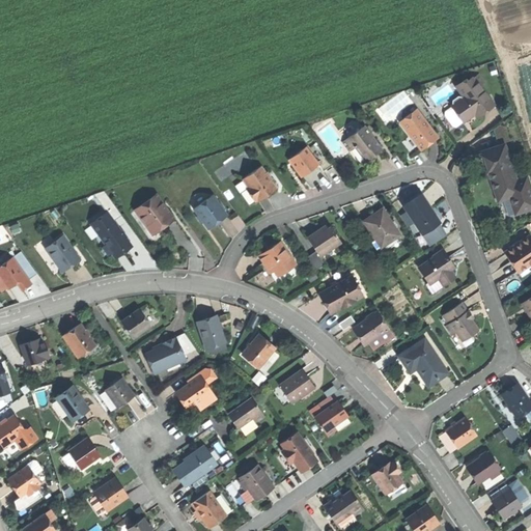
[(455,85),(463,95),(479,84),(482,81),(477,74),(471,78),(470,77),(465,80),(464,79),(455,85)]
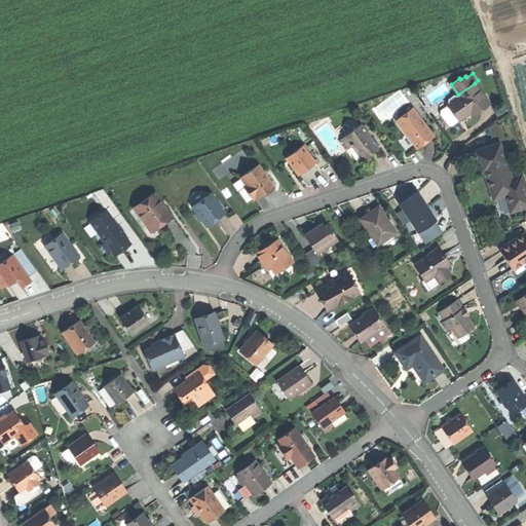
[(457,118),(458,119),(471,111),(476,107),(479,111),(489,103),(475,83),(458,95),(459,96),(458,97),(447,104),(448,105),(457,118)]
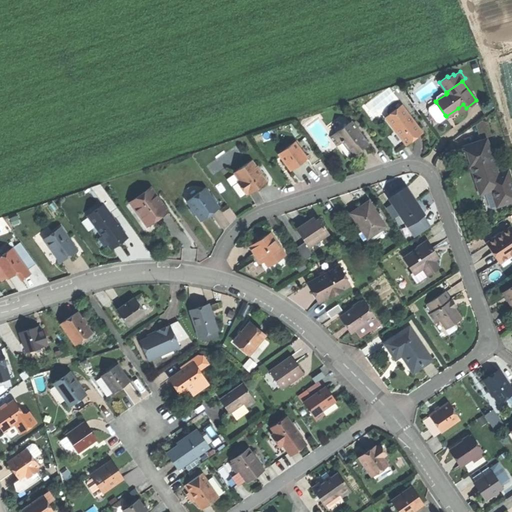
[(415,93),(419,101),(437,90),(432,82),(415,93)]
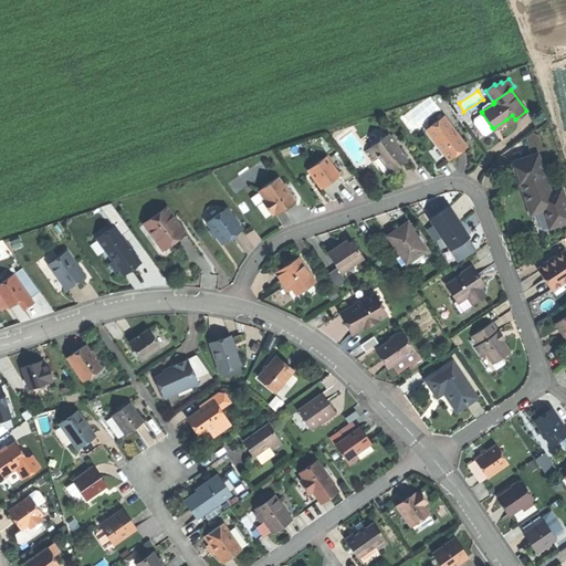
[(480,109),(481,112),(493,104),(491,102),(486,101),(480,106),(480,109)]
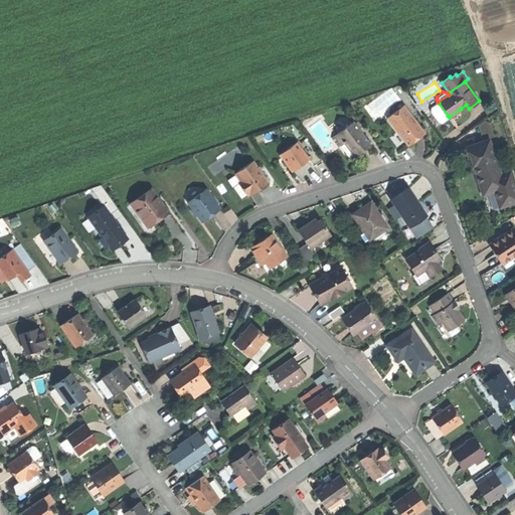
[(440,122),(448,116),(439,103),(431,109),(440,122)]
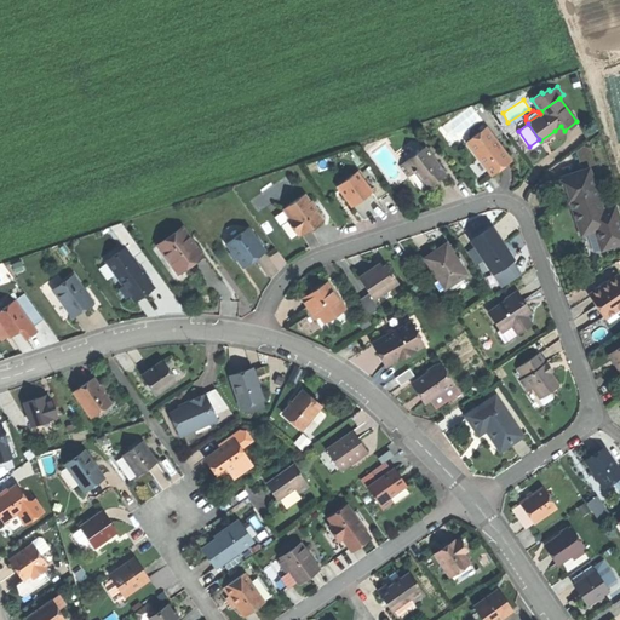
[(468,143),(492,177),(503,170),(512,162),(499,145),(497,148),(494,144),(498,142),(487,128),(468,143)]
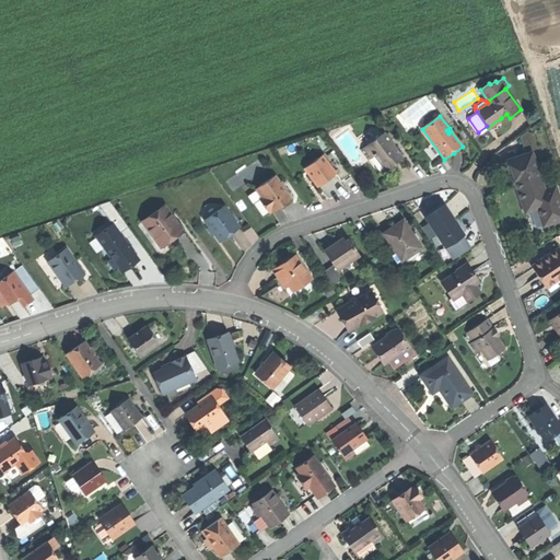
[(529,153),(540,150),(535,136),(531,131),(524,137),(529,153)]
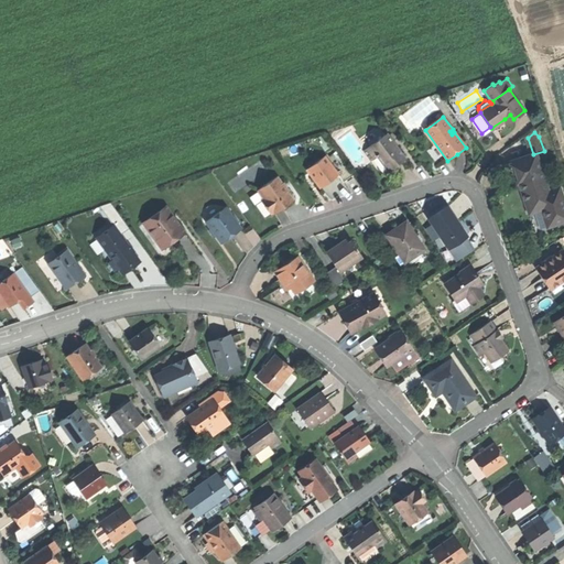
[(365,151),(371,161),(377,158),(380,154),(386,162),(382,164),(388,172),(396,166),(405,159),(396,145),(393,148),(386,136),(365,151)]
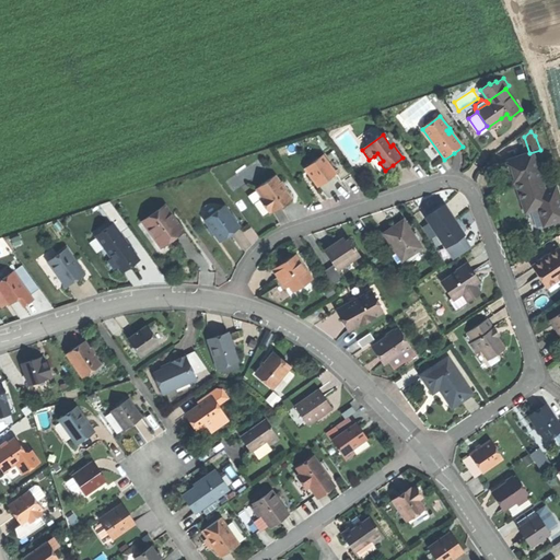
[(534,155),(532,156),(538,179),(541,178),(534,155)]
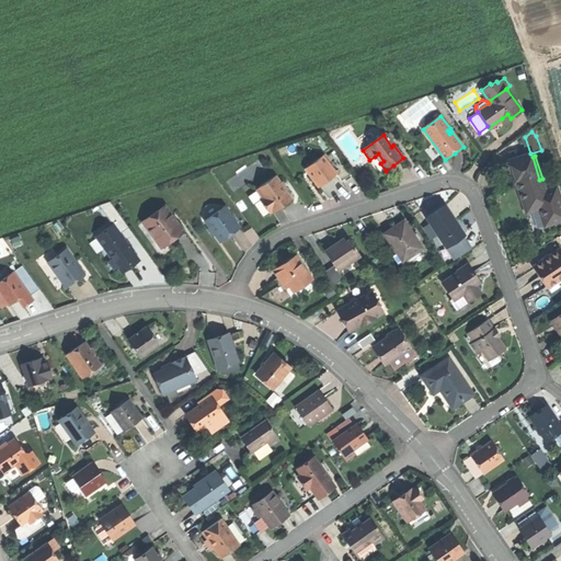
[(306,171),(319,189),(329,181),(338,174),(323,157),(306,171)]
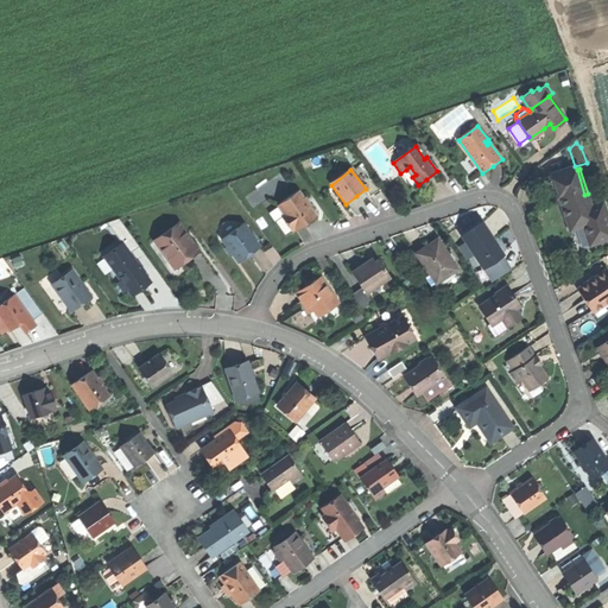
[(588,238),(590,247),(607,241),(607,217),(603,204),(591,208),(588,194),(584,195),(577,170),(550,178),(553,190),(557,189),(561,198),(568,223),(581,219),(584,228),(588,238)]
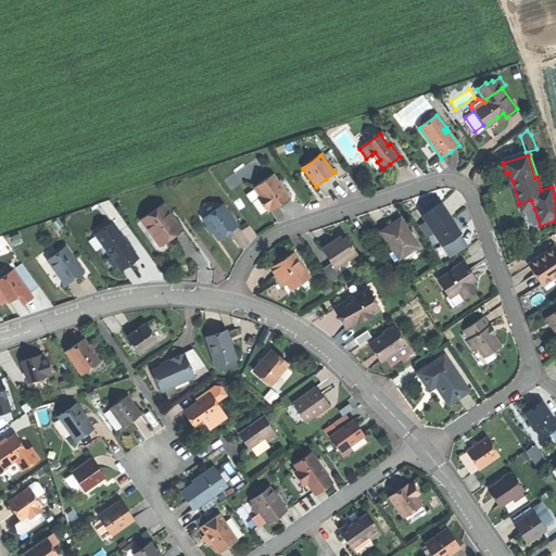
[(258,200),(267,212),(269,210),(270,212),(281,205),(290,199),(274,176),(256,189),(262,198),(258,200)]
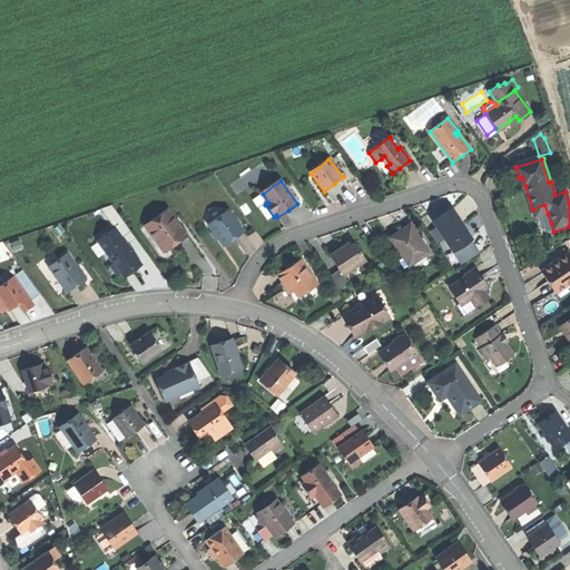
[(98,241),(107,253),(125,241),(123,238),(131,232),(112,205),(100,208),(116,228),(98,241)]
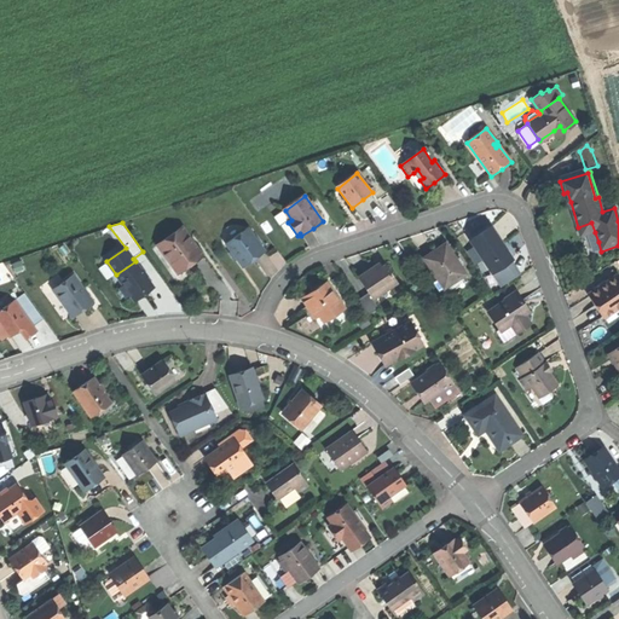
[(582,237),(595,232),(591,223),(578,227),(582,237)]
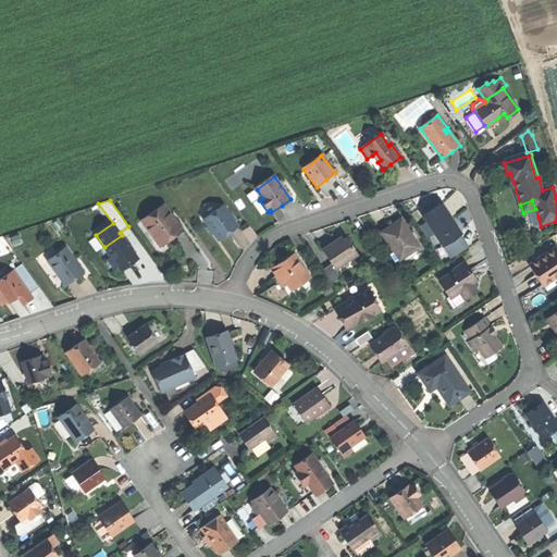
[(163,203),(141,220),(150,230),(149,231),(153,237),(156,235),(162,245),(172,237),(183,229),(163,203)]
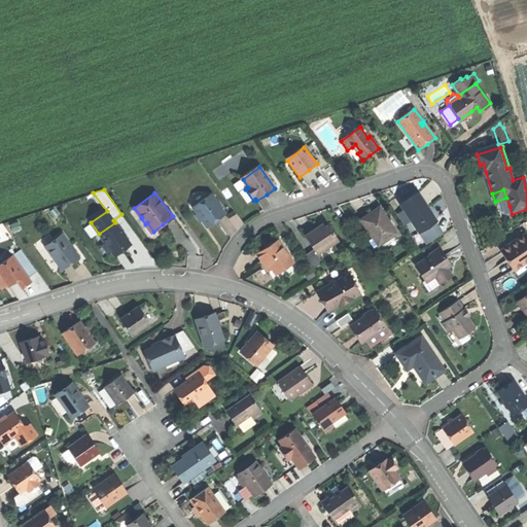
[(194,208),(207,227),(215,222),(226,214),(212,195),(194,208)]
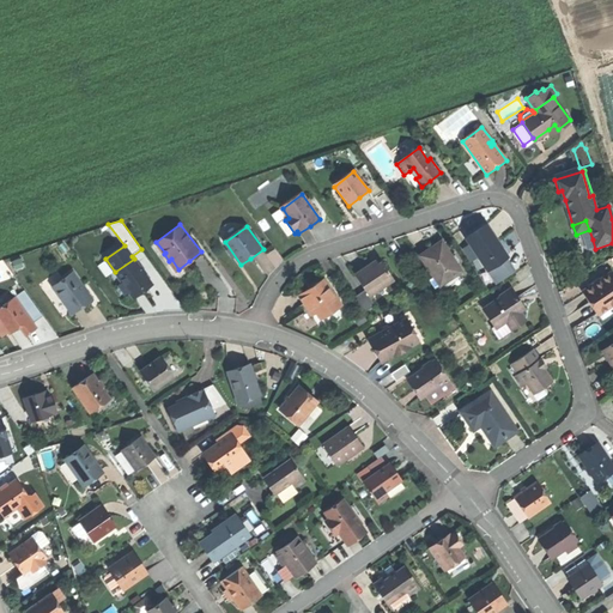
[(478,258),(487,272),(505,260),(508,258),(497,242),(486,226),(466,240),(471,247),(478,258)]
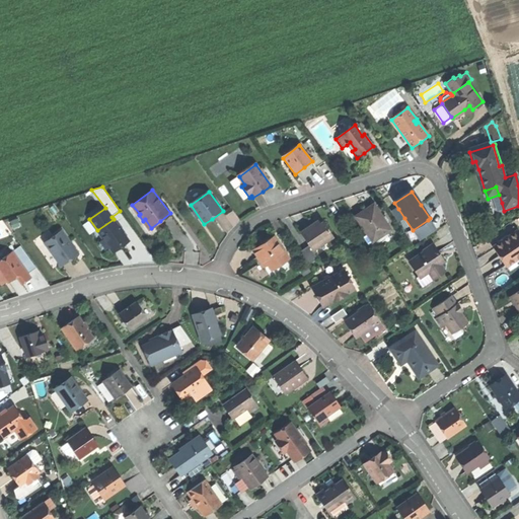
[(356,217),(372,243),(391,231),(374,206),(364,212),(356,217)]
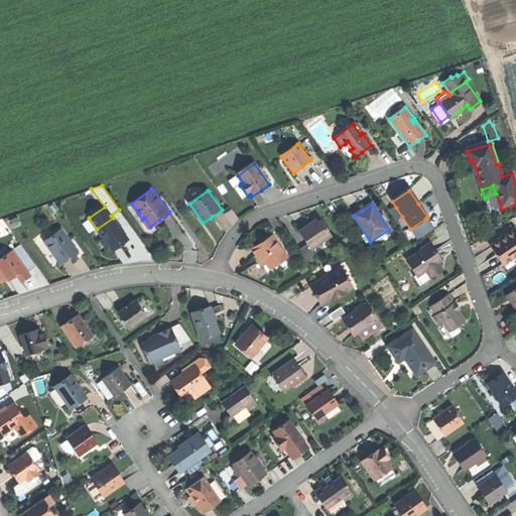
[(396,220),(402,217),(396,208),(390,212),(396,220)]
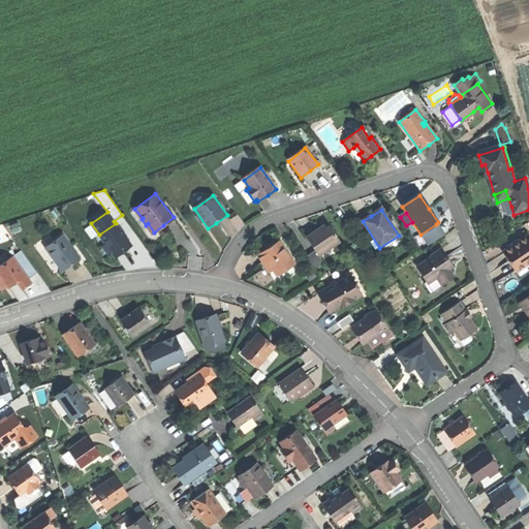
[(112,252),(114,255),(122,250),(130,244),(116,223),(99,235),(106,244),(112,252)]
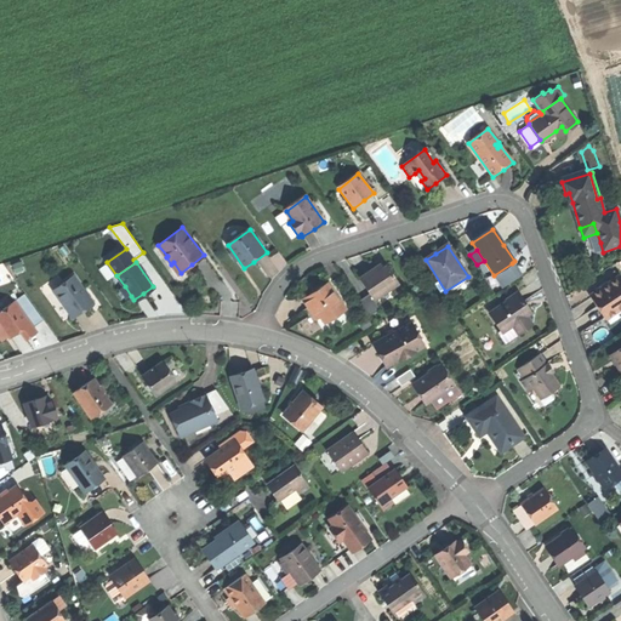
[(522,278),(512,263),(494,275),(503,290),(522,278)]
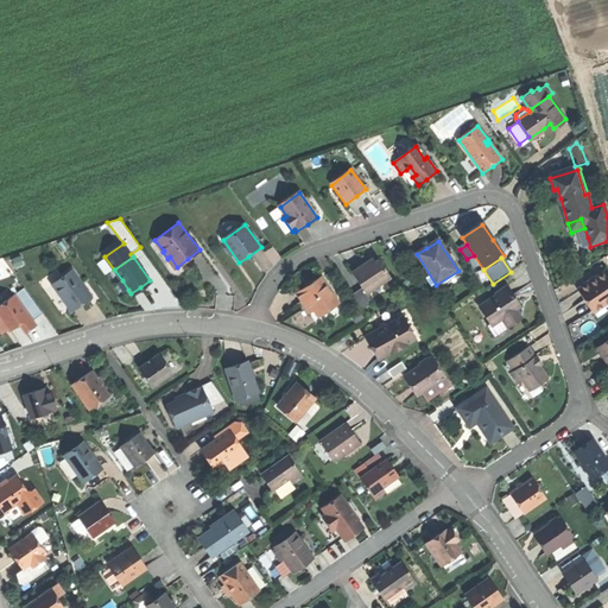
[(366,295),(391,278),(379,261),(373,266),(369,261),(361,267),(352,273),(361,287),(366,295)]
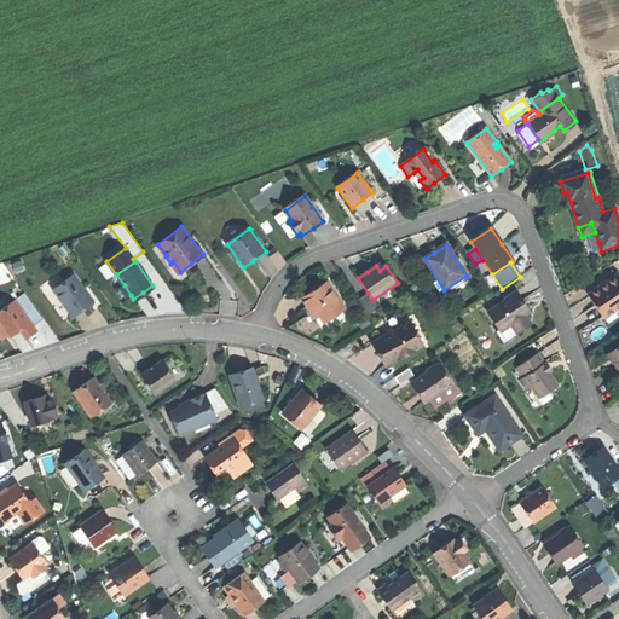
[(53,290),(73,317),(84,310),(93,302),(74,276),(53,290)]
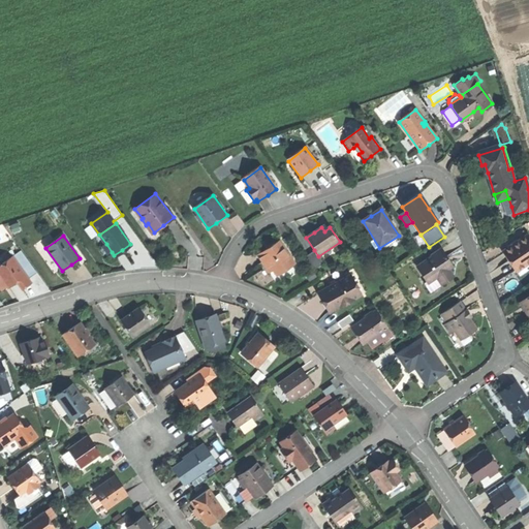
[(510,262),(517,272),(528,262),(528,239),(527,236),(503,252),(510,262)]
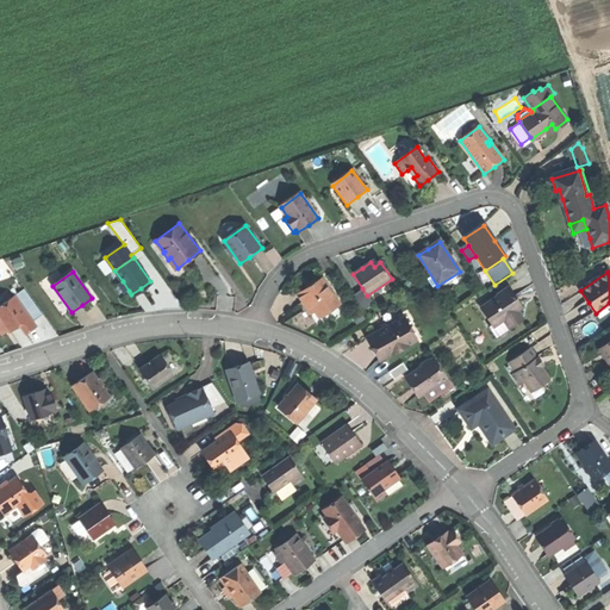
[(319,319),(340,305),(322,279),(312,285),(313,286),(307,290),(306,288),(297,294),(305,307),(311,317),(316,313),(319,319)]
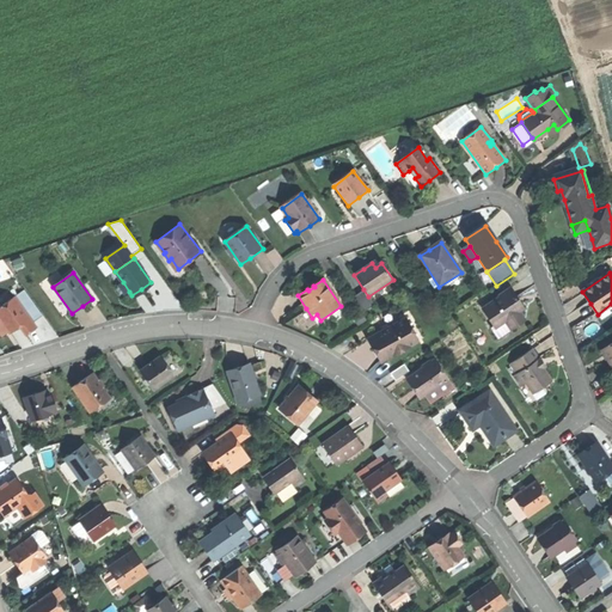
[(124,295),(129,292),(123,282),(118,286),(124,295)]
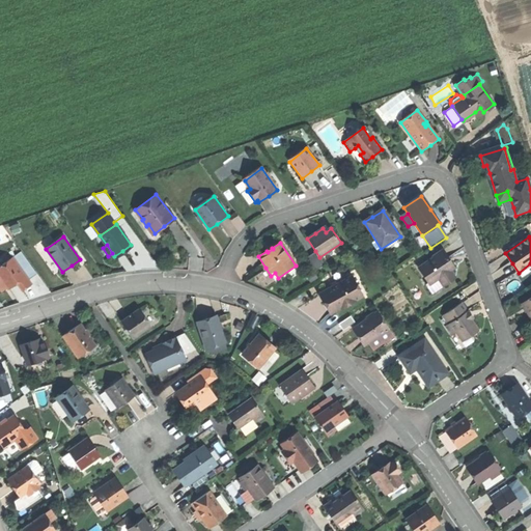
[(325,266),(319,257),(315,251),(306,257),(315,272),(325,266)]
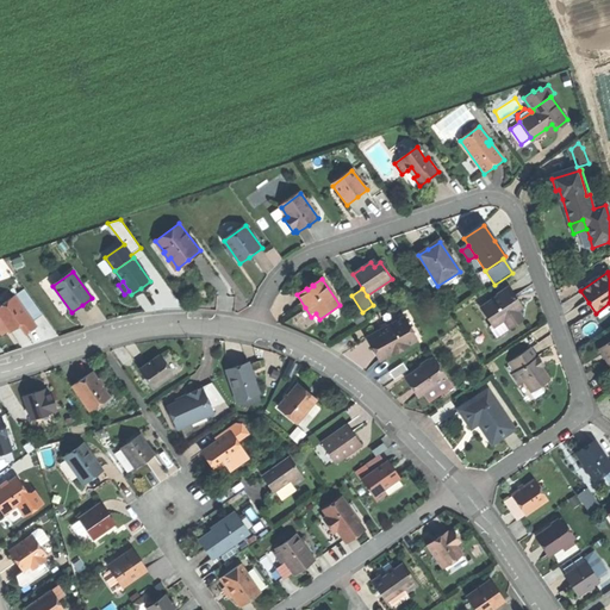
[(481,309),(493,328),(503,322),(508,330),(523,319),(518,312),(520,311),(516,305),(514,300),(515,299),(509,288),(497,296),(499,298),(481,309)]
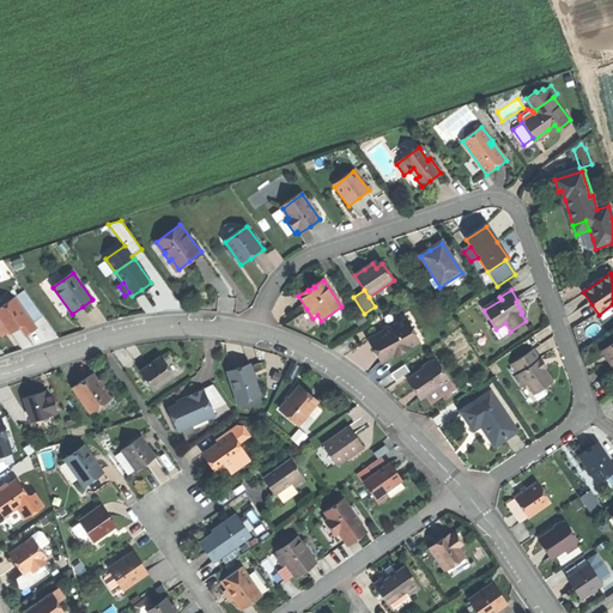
[(0,317),(10,332),(11,334),(19,328),(31,320),(16,297),(0,308),(0,317)]
